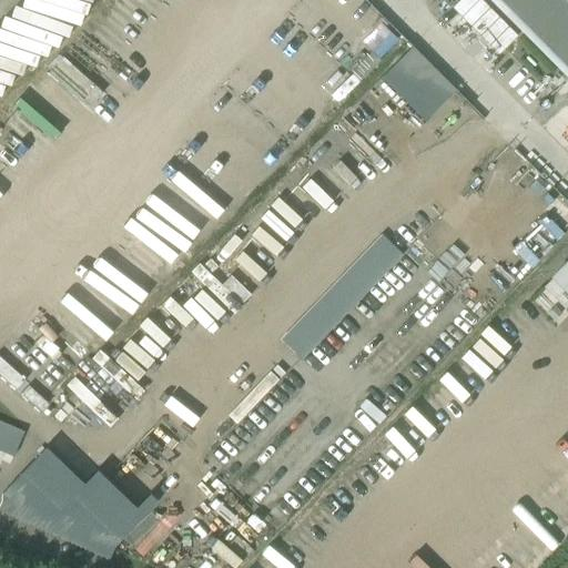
[(567,0),(489,0),(567,78),(567,0)]
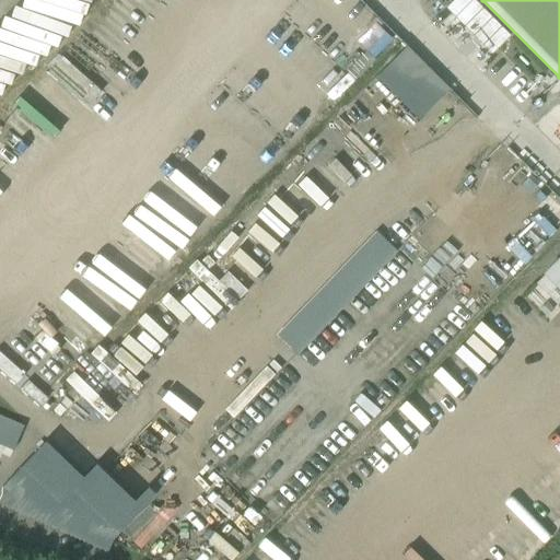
[(375,232),(363,245),(383,264),(395,251),(375,232)]
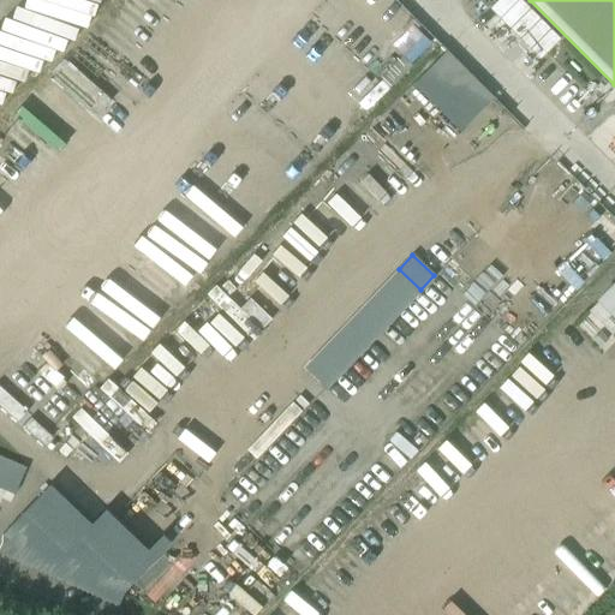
[(407,304),(421,290),(399,269),(384,284),(407,304)]
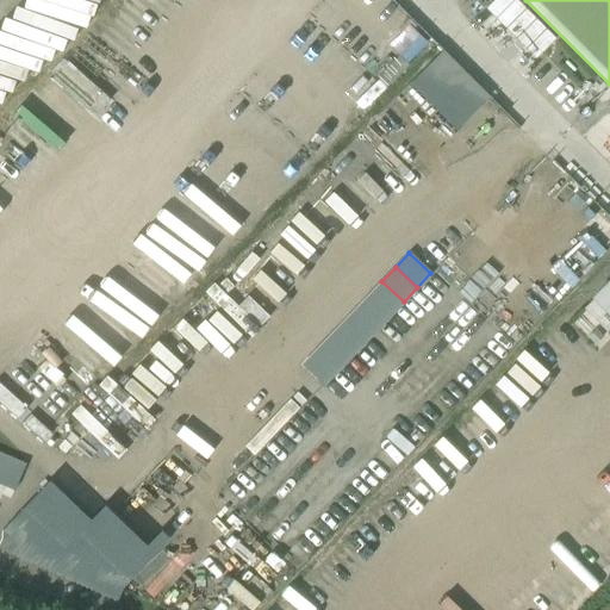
[(391,316),(404,302),(381,281),(368,294),(391,316)]
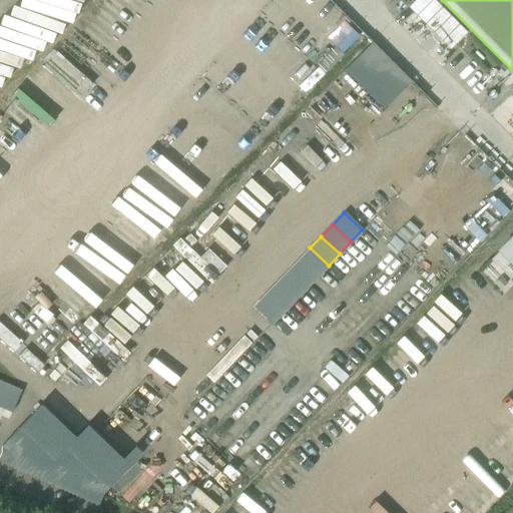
[(512,236),(490,260),(507,277),(512,270),(512,236)]
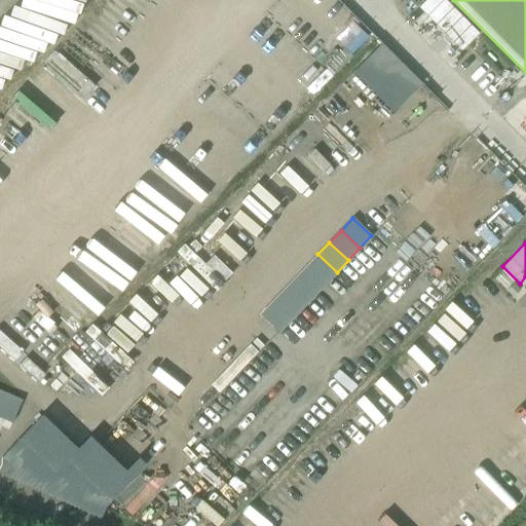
[(326,285),(337,272),(317,254),(306,266),(326,285)]
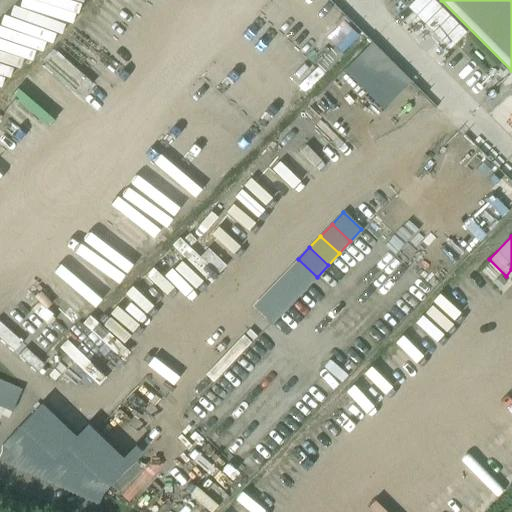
[(305,288),(317,277),(298,259),(287,271),(305,288)]
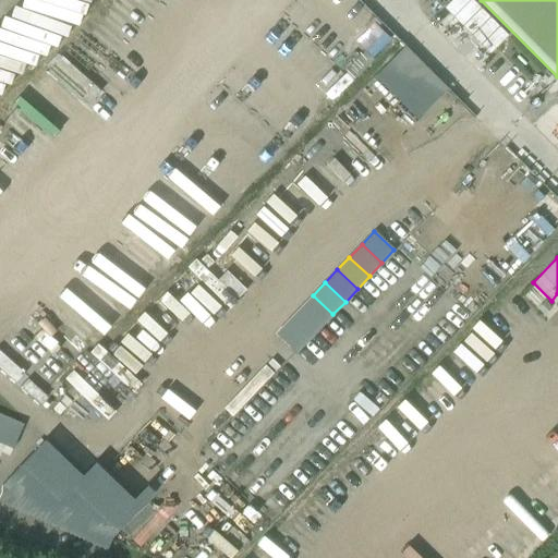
[(320,327),(332,314),(313,295),(301,308),(320,327)]
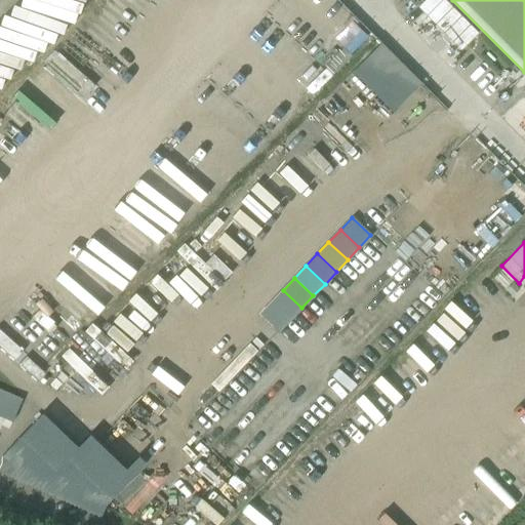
[(290,320),(301,308),(283,290),(272,303),(290,320)]
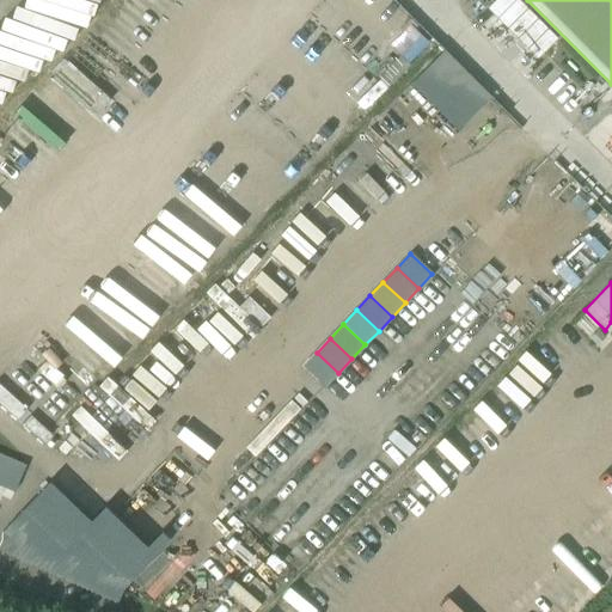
[(325,387),(338,373),(317,353),(303,366),(325,387)]
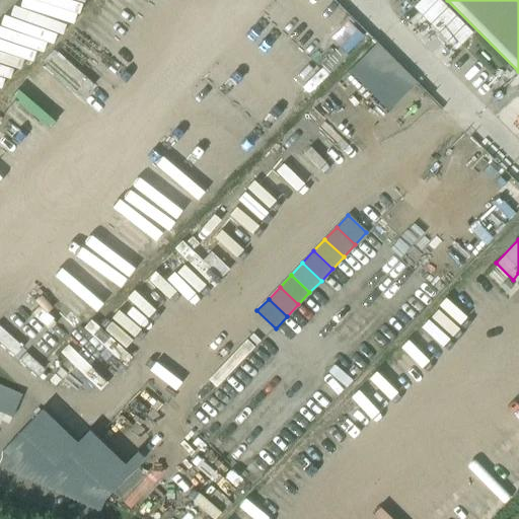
[(0,384),(0,411),(12,417),(22,394),(0,384)]
